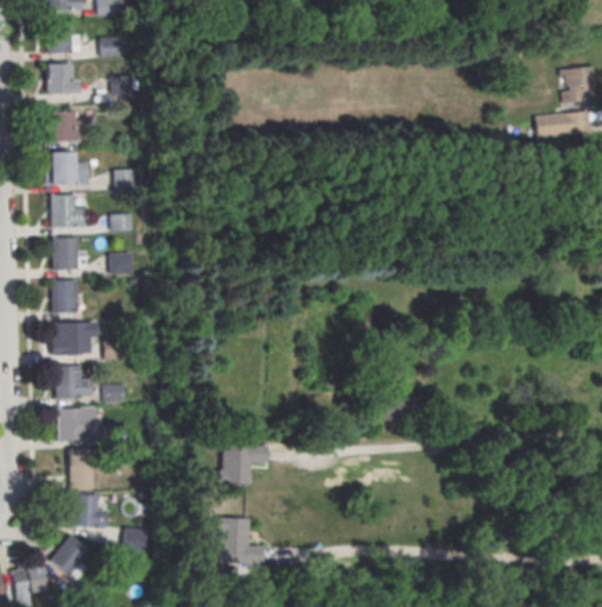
[(71,0),(73,11),(48,12),(46,0),(71,0)]
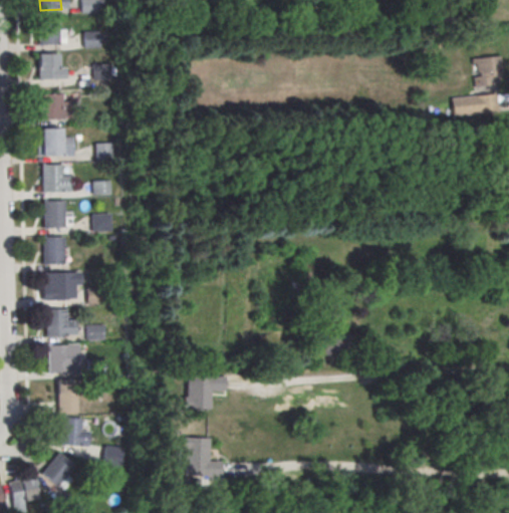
[(98,0),(98,15),(82,15),(82,0),(98,0)]
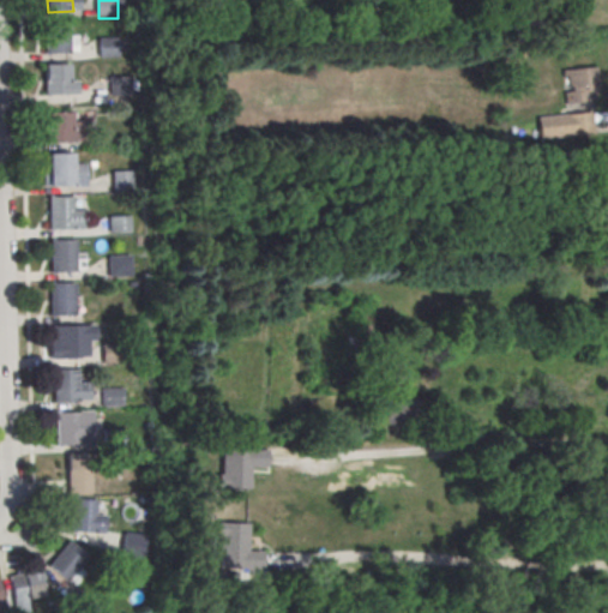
[(47,24),(72,23),(73,55),(48,56),(47,24)]
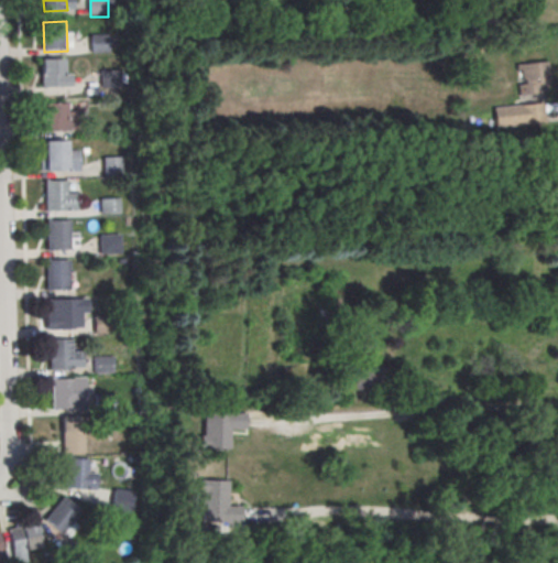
[(93,38),(110,38),(110,54),(94,54),(93,38)]
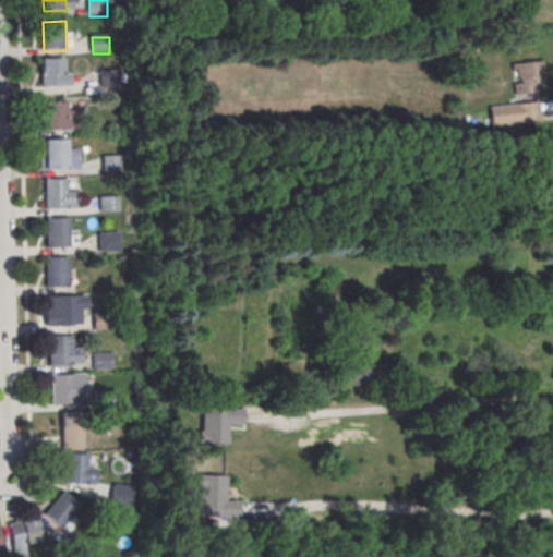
[(43,61),(65,60),(67,89),(44,91),(43,61)]
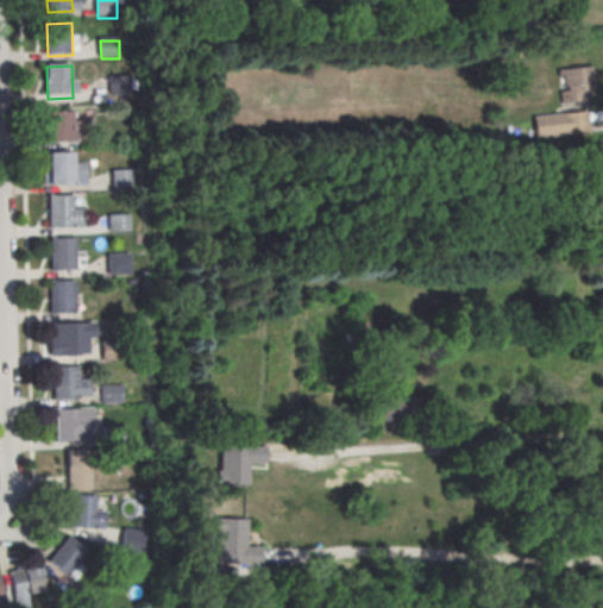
[(560,69),(594,66),(595,89),(583,89),(584,100),(564,102),(560,69)]
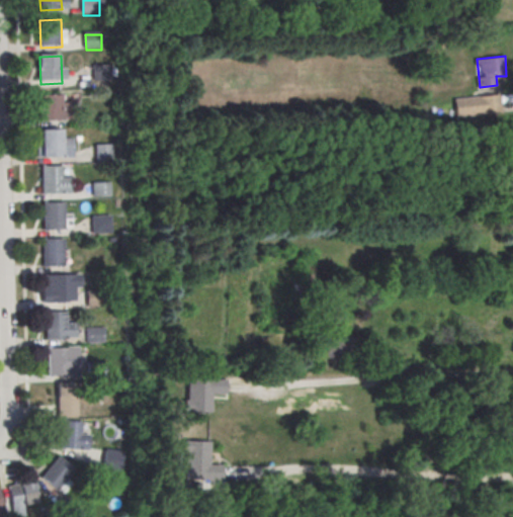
[(95,67),(111,66),(112,82),(96,82),(95,67)]
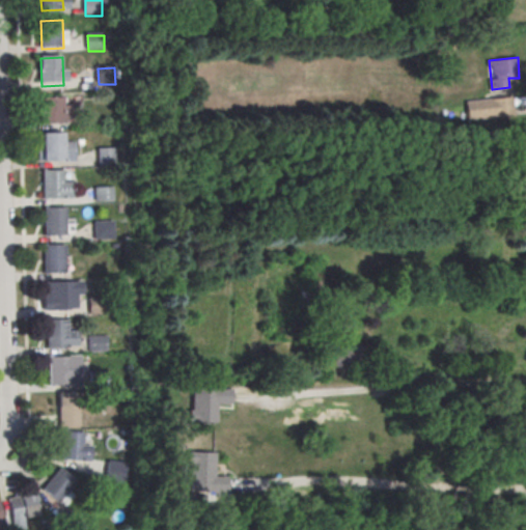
[(467,100),(514,95),(515,115),(469,119),(467,100)]
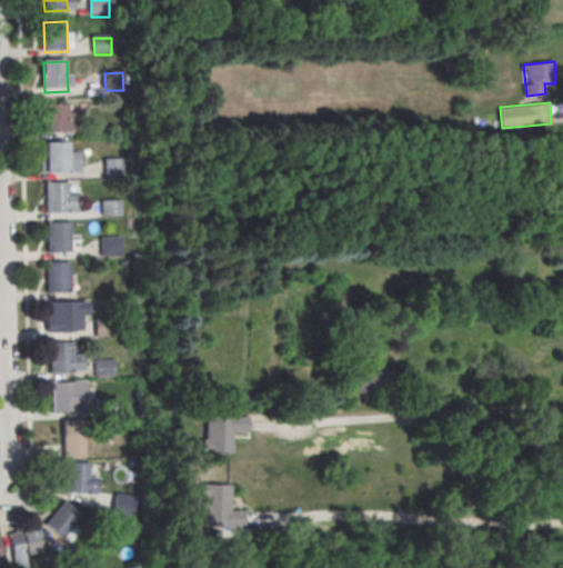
[(46,105),(69,105),(70,135),(47,135),(46,105)]
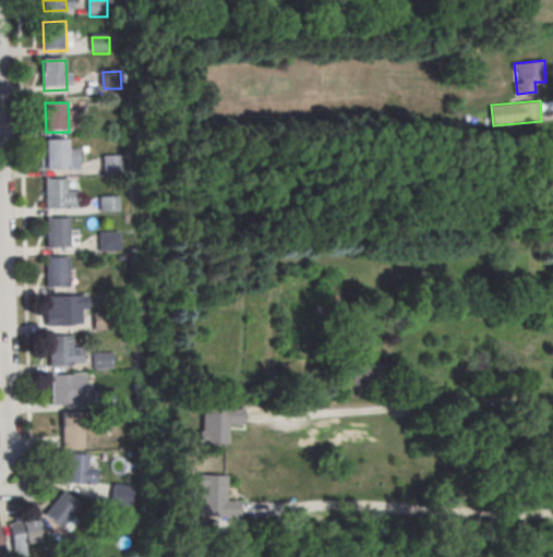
[(44,142),(67,141),(68,170),(45,171),(44,142)]
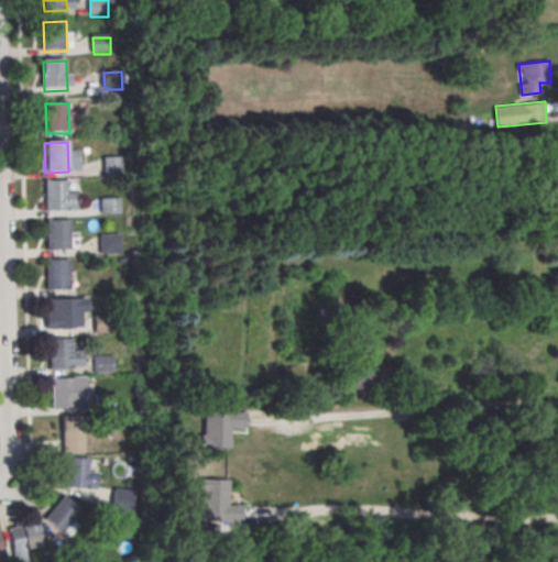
[(107,160),(124,160),(124,176),(107,176),(107,160)]
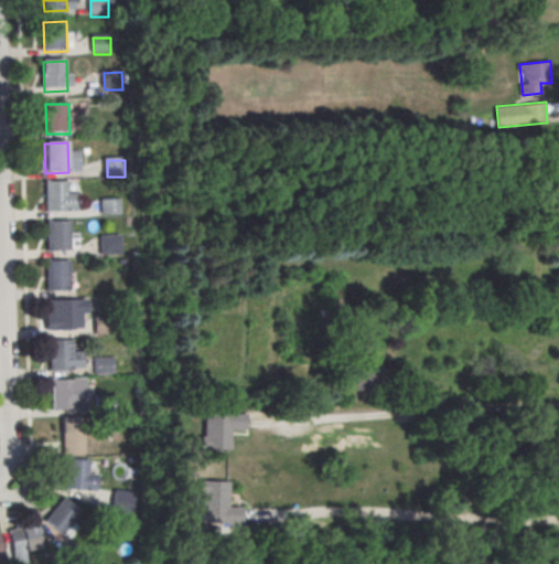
[(46,182),(70,181),(71,212),(47,212),(46,182)]
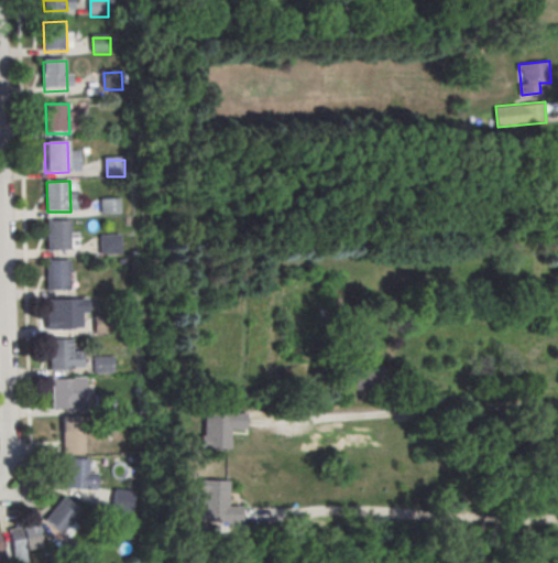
[(104,199),(121,199),(121,216),(105,217),(104,199)]
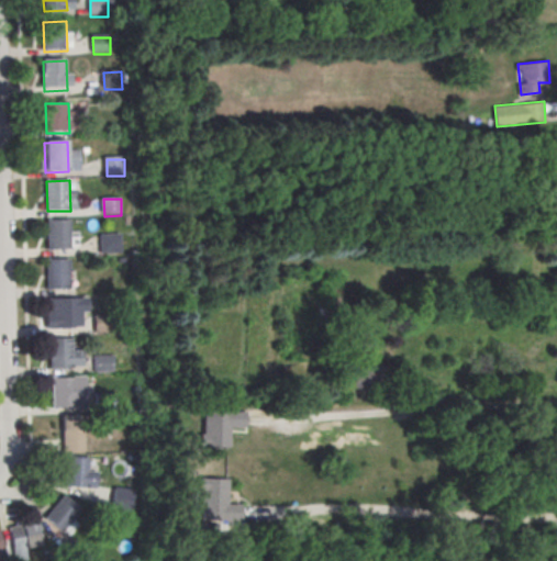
[(48,222),(71,222),(73,251),(49,251),(48,222)]
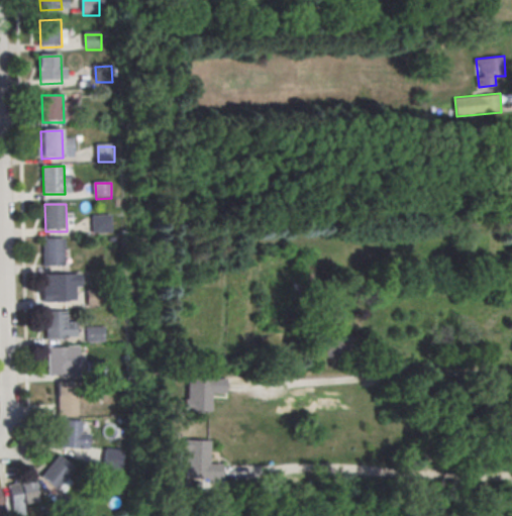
[(92,214),(108,214),(108,229),(93,229),(92,214)]
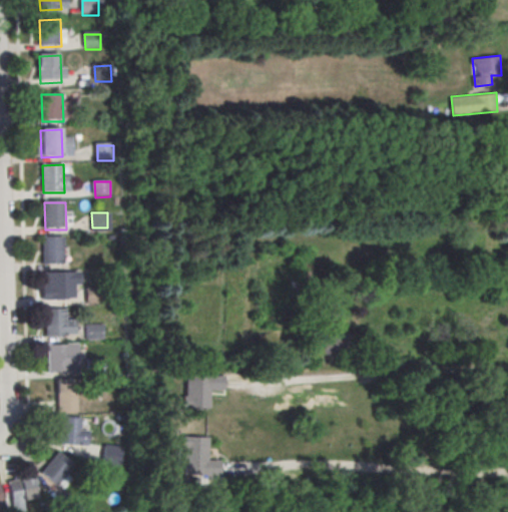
[(43,236),(64,236),(65,264),(44,264),(43,236)]
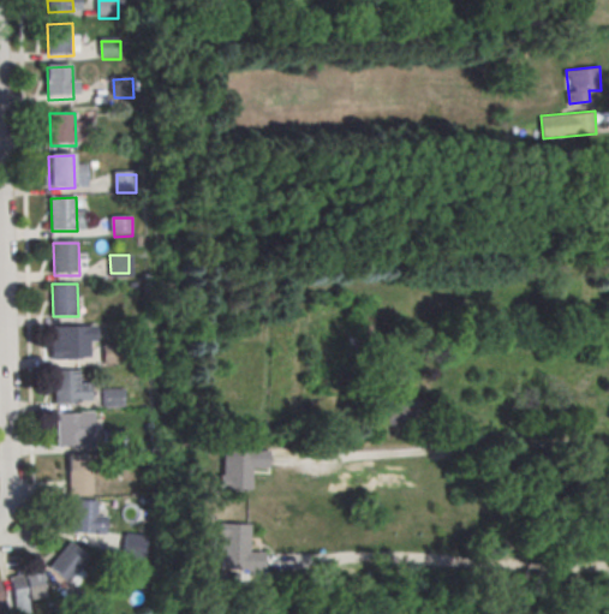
[(53,326),(78,325),(78,358),(54,358),(53,326)]
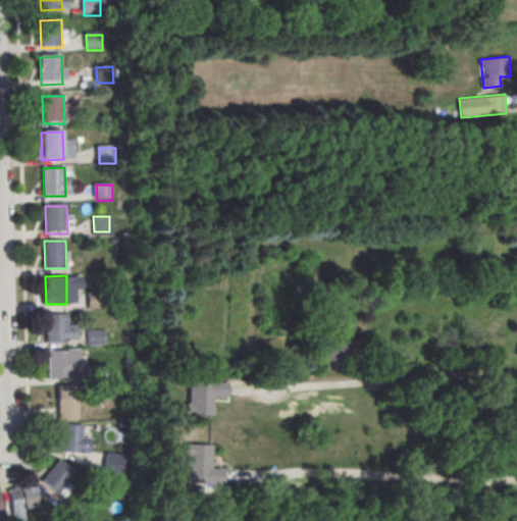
[(89,292),(105,292),(105,307),(89,307),(89,292)]
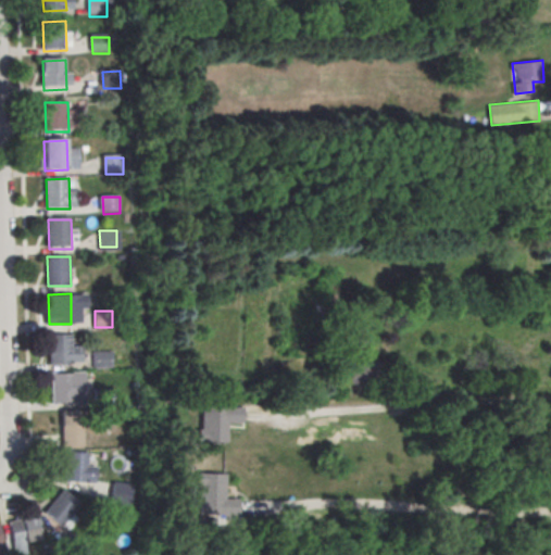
[(50,333),(73,332),(73,345),(83,344),(84,362),(51,363),(50,333)]
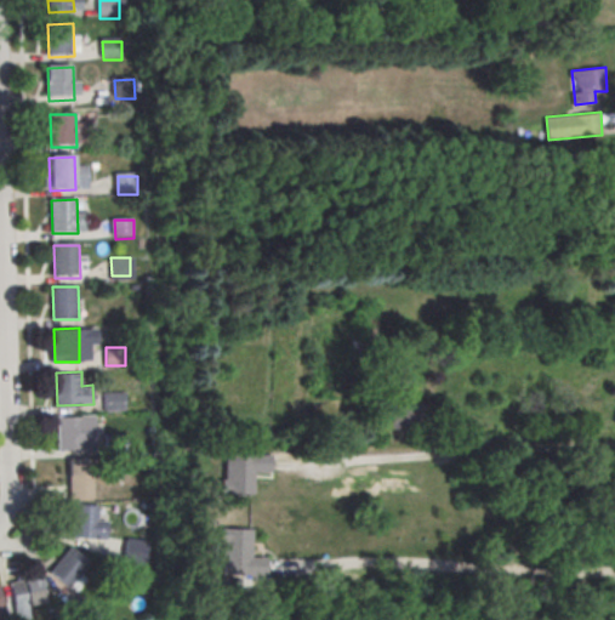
[(106,392),(124,392),(125,410),(106,411),(106,392)]
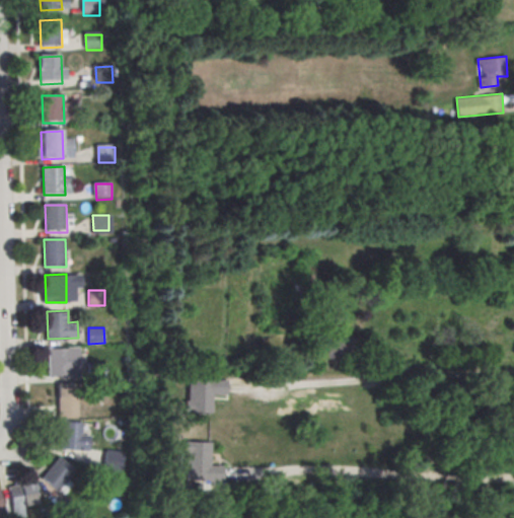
[(50,348),(79,347),(80,375),(50,375),(50,348)]
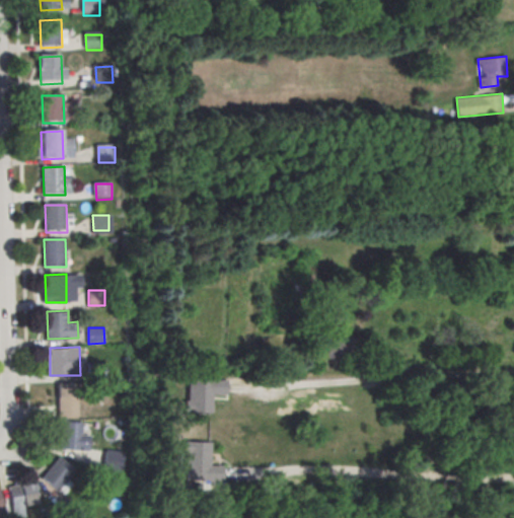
[(89,364),(105,364),(105,379),(89,379),(89,364)]
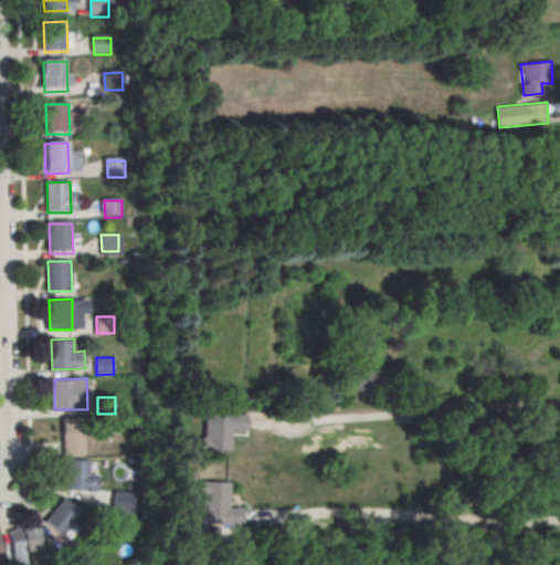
[(207,412),(247,414),(247,422),(247,429),(232,429),(232,450),(202,449),(203,437),(205,437),(207,412)]
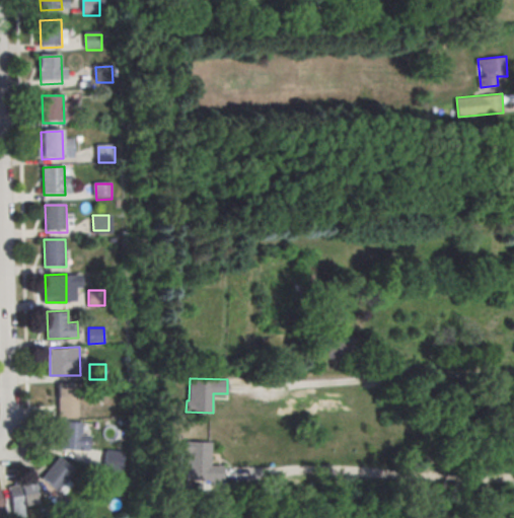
[(61,387),(61,415),(80,415),(80,387),(61,387)]
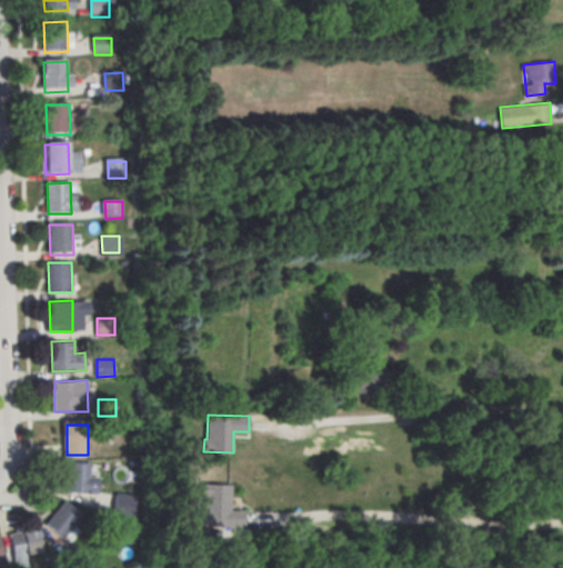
[(91,460),(70,460),(70,491),(100,491),(100,474),(91,474),(91,460)]
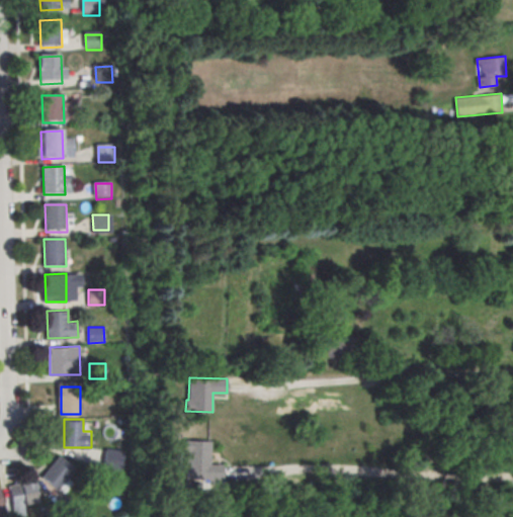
[(184,440),(210,441),(209,462),(224,463),(223,471),(223,479),(185,477),(186,452),(184,452),(184,440)]
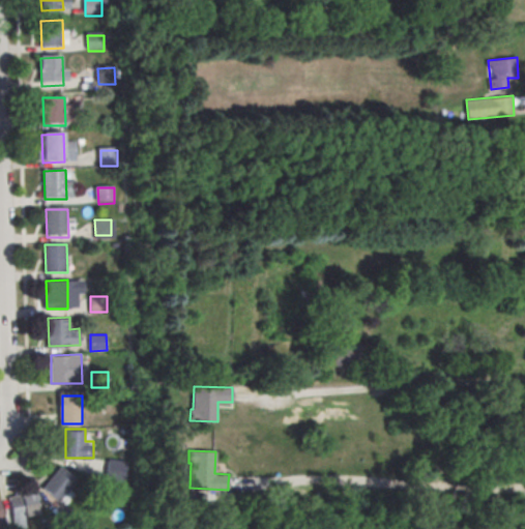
[(111,478),(127,476),(125,460),(109,461),(111,478)]
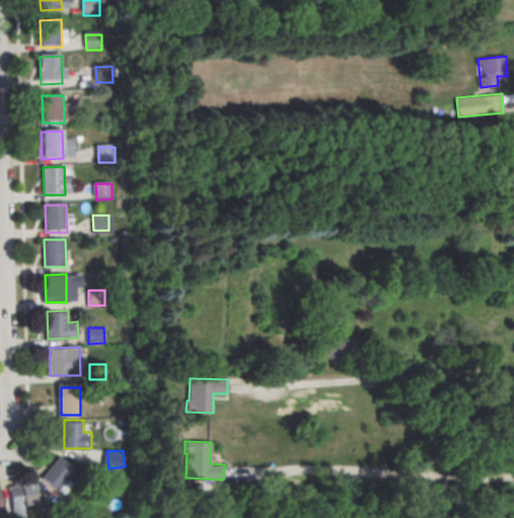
[(44,475),(60,491),(78,469),(63,455),(44,475)]
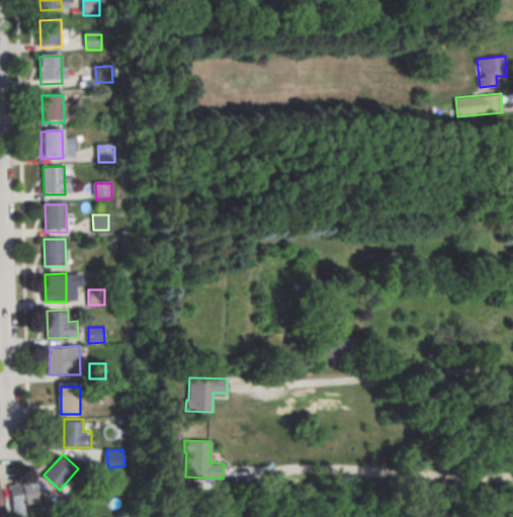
[(11,484),(16,516),(29,514),(27,503),(41,501),(37,480),(11,484)]
